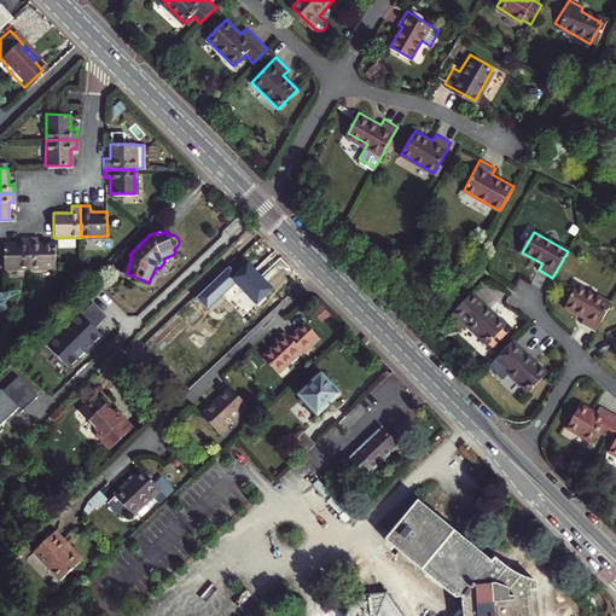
[(30,268),(29,236),(21,236),(22,242),(3,243),(4,269),(30,268)]
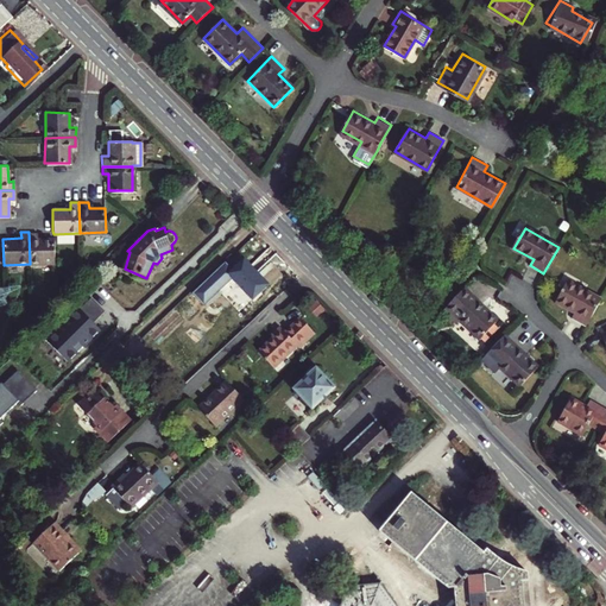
[(38,232),(29,232),(30,264),(55,263),(54,235),(39,237),(38,232)]
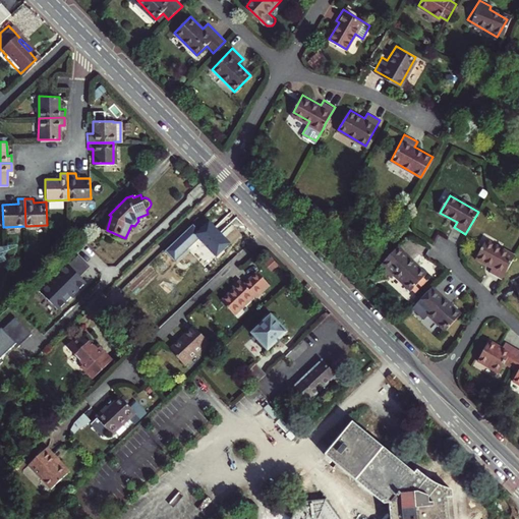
[(313,204),(306,211),(313,218),(321,211),(313,204)]
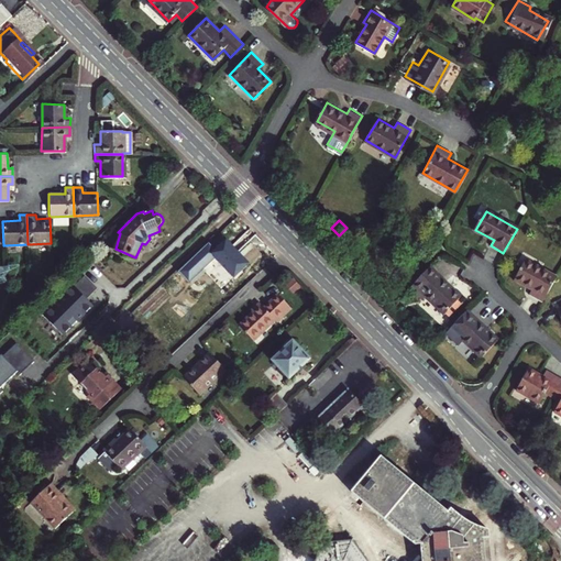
[(178,271),(188,281),(213,256),(232,276),(248,261),(226,237),(213,249),(208,242),(178,271)]
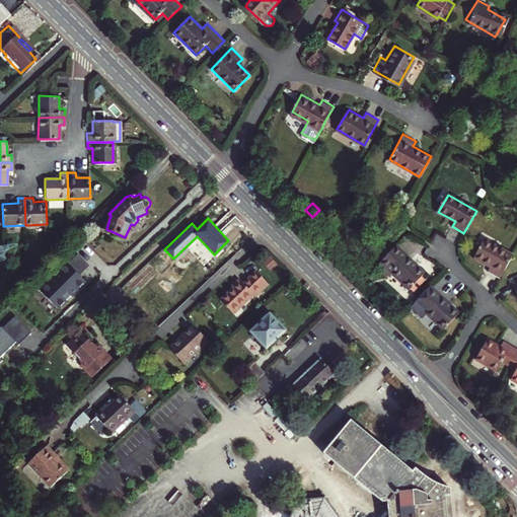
[(488,271),(499,277),(512,254),(486,238),(475,255),(491,265),(488,271)]
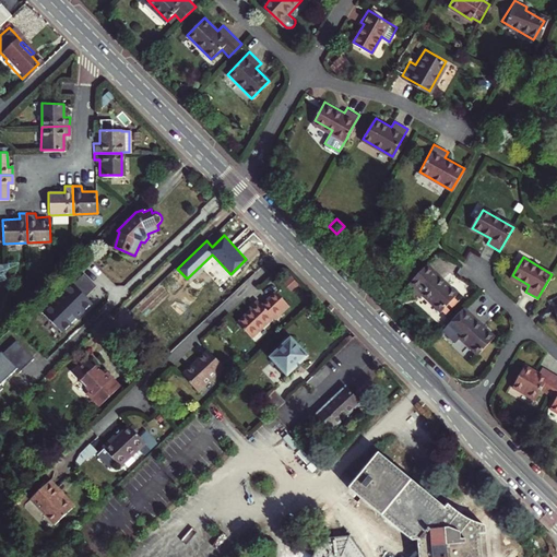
[(427,265),(410,284),(421,296),(424,293),(441,312),(460,294),(441,275),(439,277),(427,265)]
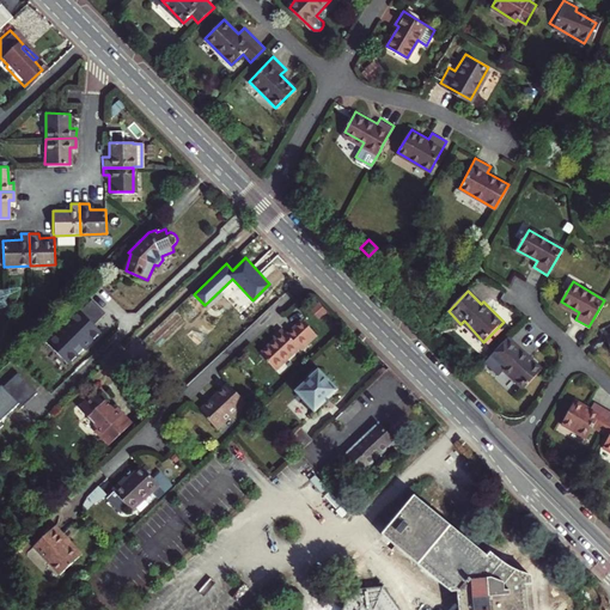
[(90,298),(46,342),(66,363),(99,330),(92,323),(104,312),(90,298)]
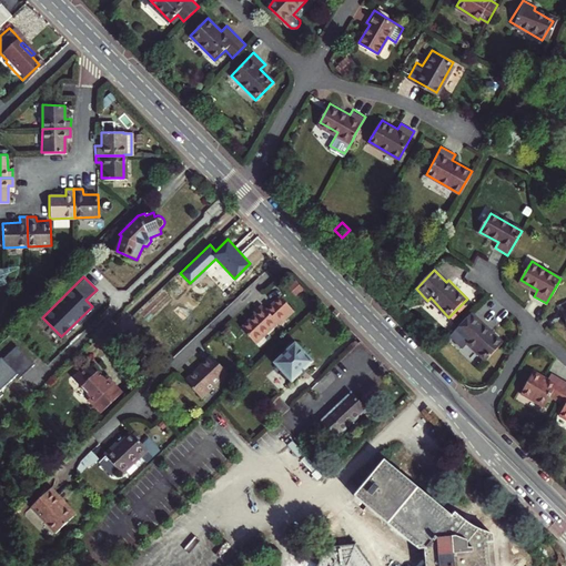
[(263,306),(240,327),(254,342),(275,321),(278,323),(292,309),(280,296),(265,310),(263,306)]
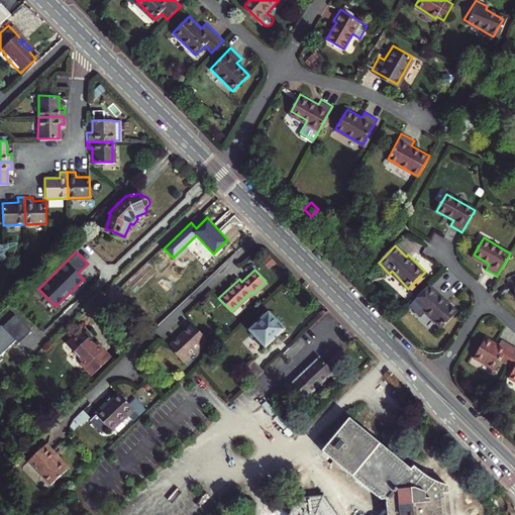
[(428,287),(416,298),(426,309),(424,311),(441,328),(457,312),(440,294),(438,296),(428,287)]
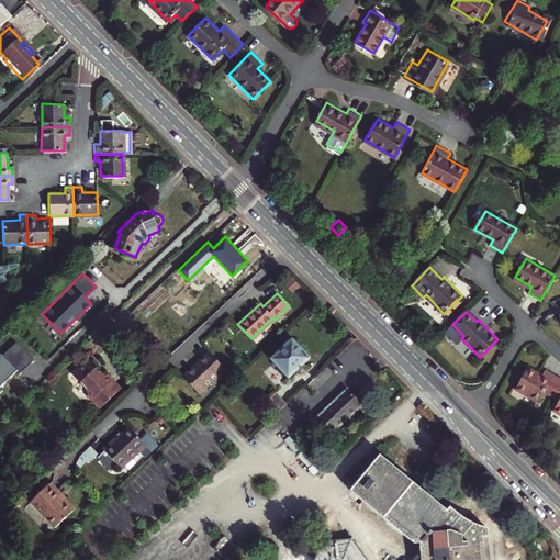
[(279,349),(269,358),(287,376),(294,368),(297,371),(303,364),(301,361),(306,357),(290,339),(284,339),(279,344),(279,349)]
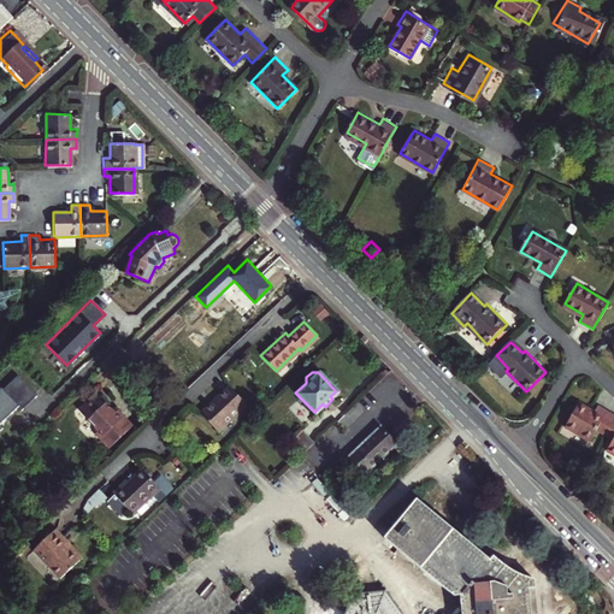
[(0,419),(10,411),(13,414),(35,394),(17,375),(1,388),(0,387),(0,419)]
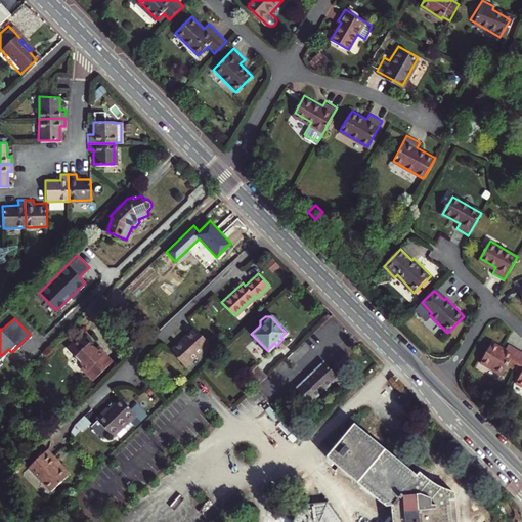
[(208,342),(192,325),(168,349),(183,364),(208,342)]
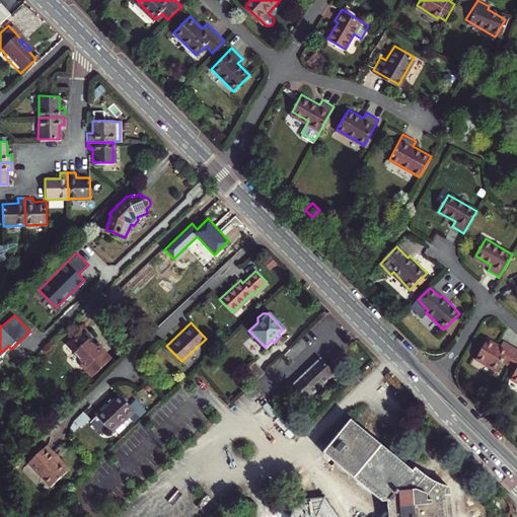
[(79,363),(90,374),(111,356),(98,342),(91,342),(79,328),(65,343),(79,358),(79,363)]
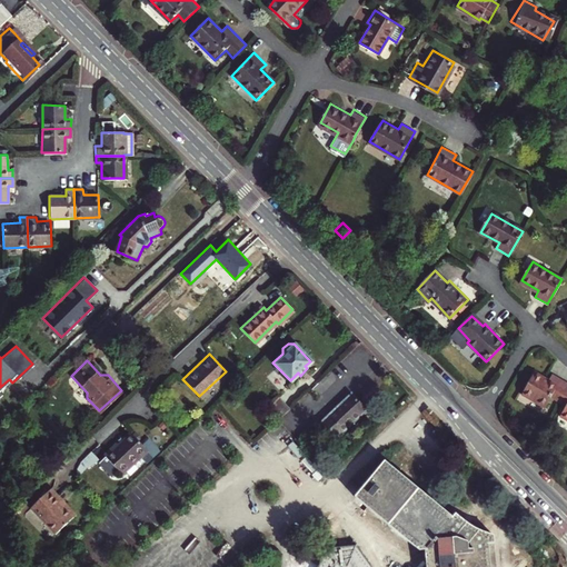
[(548,398),(556,403),(566,384),(549,375),(547,380),(533,372),(520,394),(544,407),(548,398)]
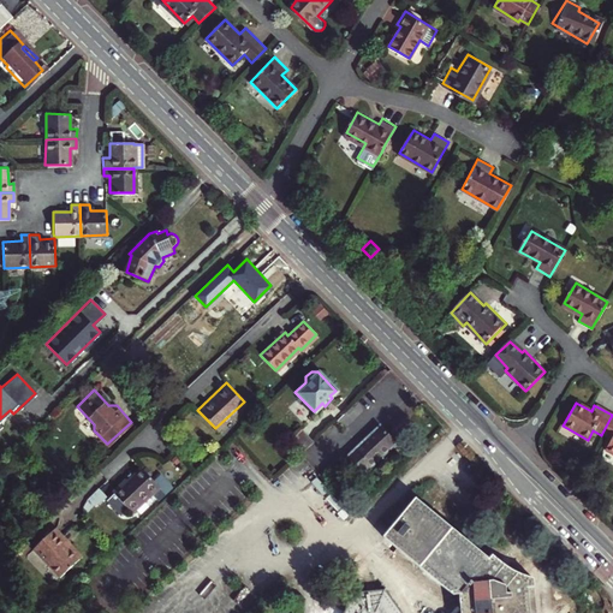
[(612,415),(601,435),(609,440),(605,450),(612,454),(612,415)]
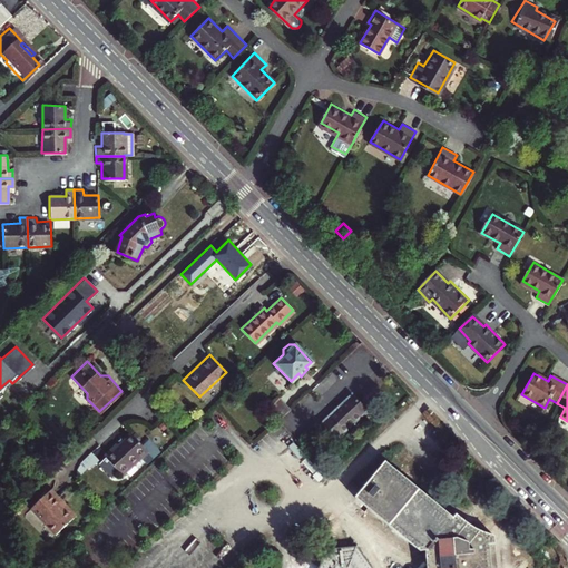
[(350,393),(319,422),(334,439),(365,410),(350,393)]
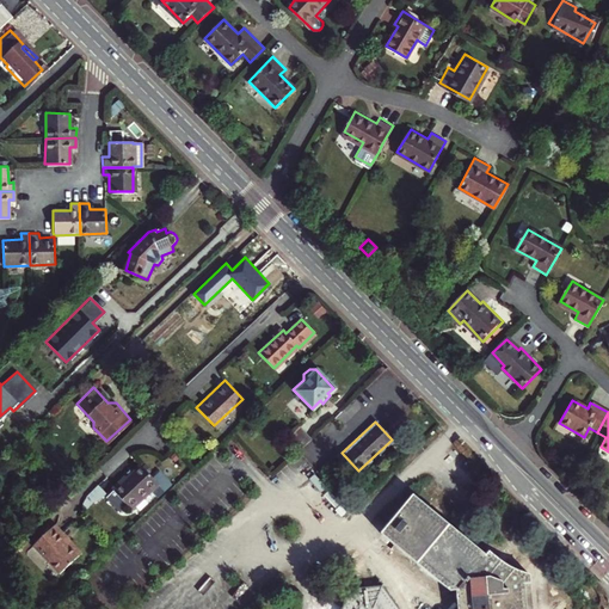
[(293,426),(300,434),(306,441),(307,438),(295,425),(293,426)]
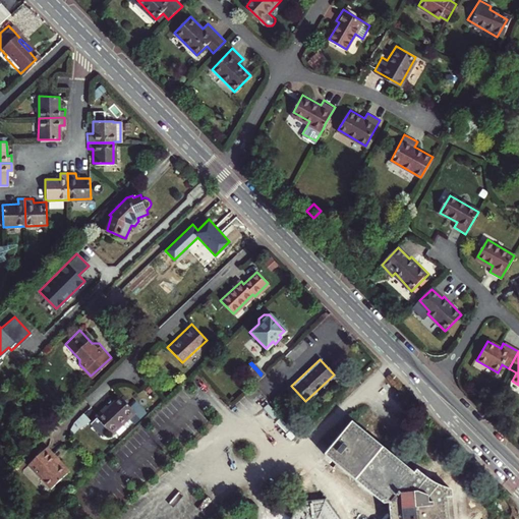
[(261,376),(255,369),(249,363),(240,371),(251,384),(261,376)]
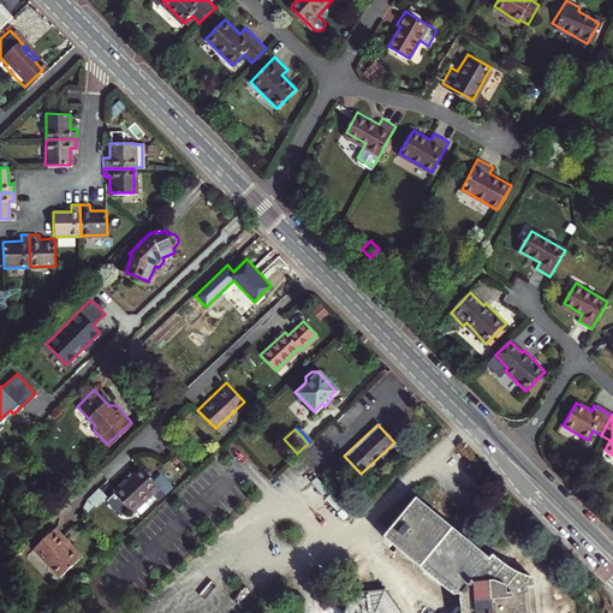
[(124,478),(123,477),(109,489),(130,511),(156,486),(138,465),(124,478)]
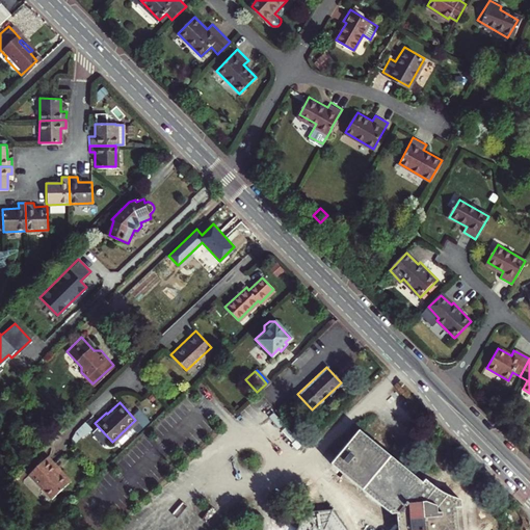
[(454,529),(452,508),(460,507),(459,500),(444,495),(436,491),(429,485),(424,481),(421,483),(359,429),(330,462),(391,514),(396,514),(397,529),(344,529),(329,508),(302,510),(292,529),(454,529)]
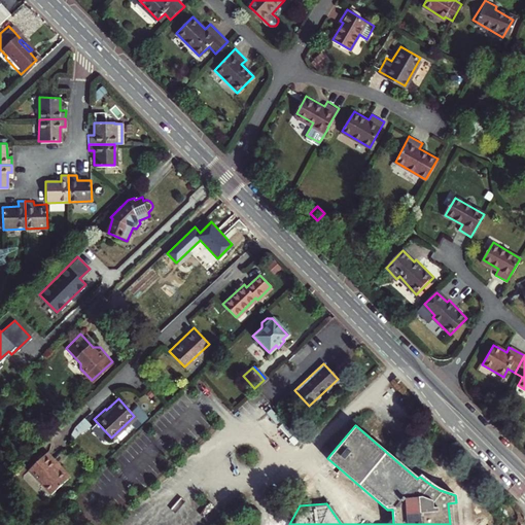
[(50,460),(42,451),(23,469),(45,494),(63,478),(48,462),(50,460)]
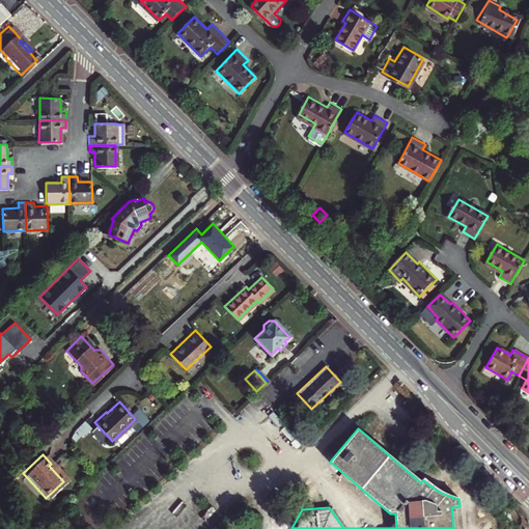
[(461,528),(460,506),(451,507),(453,528),(461,528)]
